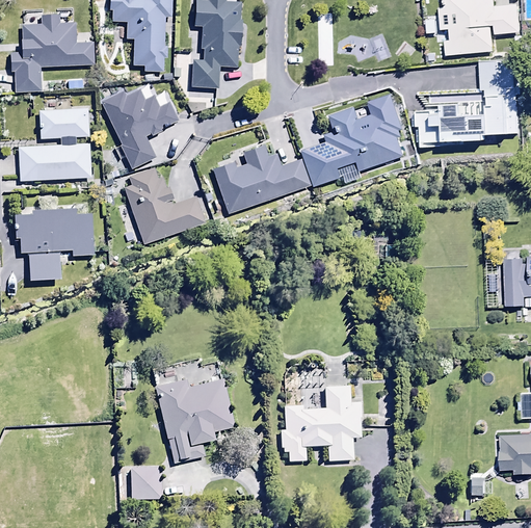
[(108,0),(109,10),(112,10),(112,22),(127,22),(127,37),(134,37),(134,66),(142,66),(142,70),(163,70),(163,58),(166,58),(166,45),(164,45),(164,16),(173,16),(171,0),(108,0)]
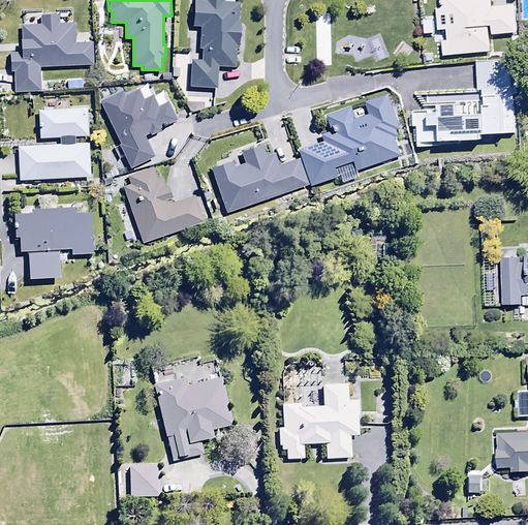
[(207,0),(193,0),(193,28),(198,28),(198,49),(200,49),(200,60),(188,60),(188,88),(220,88),(220,67),(236,67),(236,44),(240,44),(240,2),(223,2),(223,0),(207,0)]
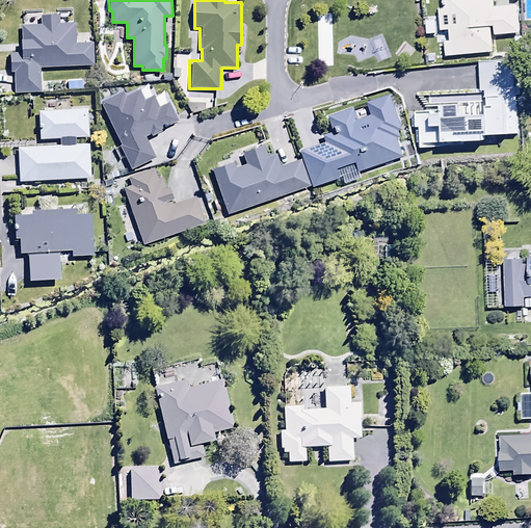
[(445,41),(446,54),(493,52),(492,27),(496,27),(496,34),(521,33),(520,5),(496,6),(495,0),(443,0),(444,7),(439,7),(440,32),(449,31),(450,41),(445,41)]
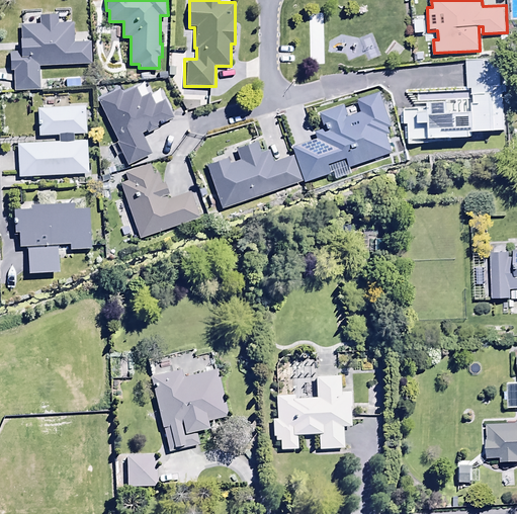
[(40,23),(21,24),(20,50),(9,50),(9,69),(13,69),(13,88),(39,88),(39,65),(90,64),(90,41),(75,41),(75,22),(59,23),(59,14),(40,14),(40,23)]
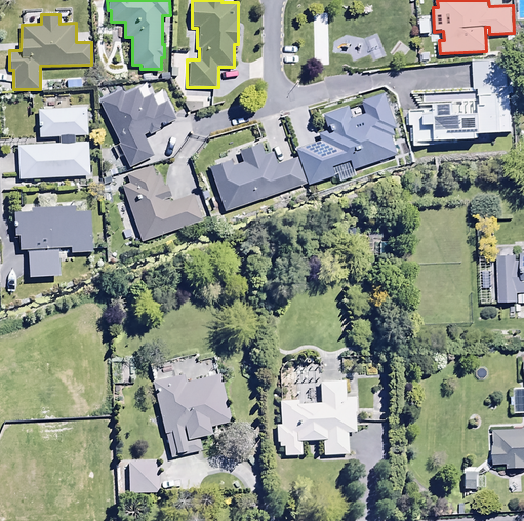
[(472,58),(473,87),(410,89),(411,127),(415,127),(416,147),(435,147),(435,142),(481,141),(481,134),(513,132),(510,57),(472,58)]
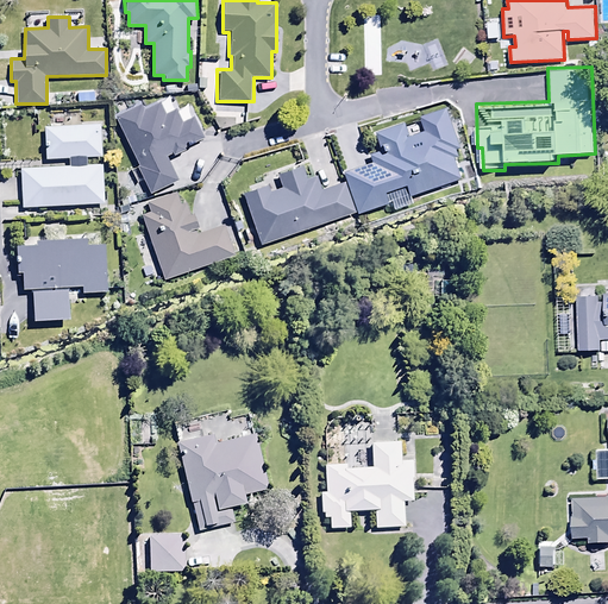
[(142,104),(116,117),(150,193),(180,178),(169,156),(205,139),(194,115),(192,117),(185,104),(175,108),(169,98),(144,109),(142,104)]
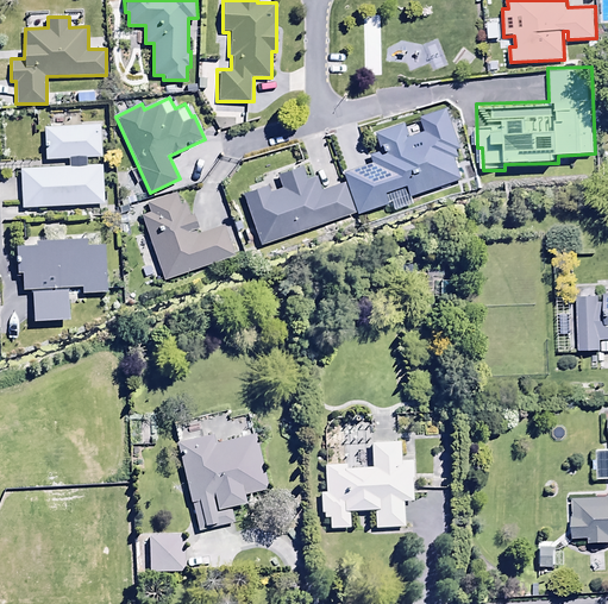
[(370,161),(344,169),(358,211),(463,176),(456,156),(464,152),(449,106),(420,115),(425,132),(409,137),(405,123),(373,133),(378,151),(369,155),(370,161)]
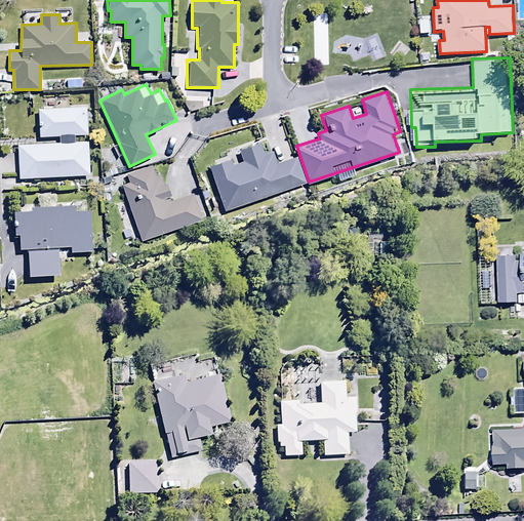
[(38,109),(38,135),(88,134),(87,108),(38,109)]
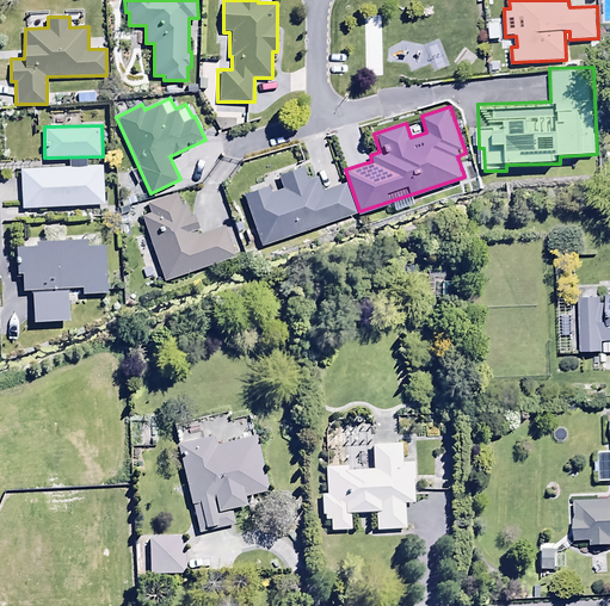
[(104,165),(20,168),(23,206),(105,203),(104,165)]
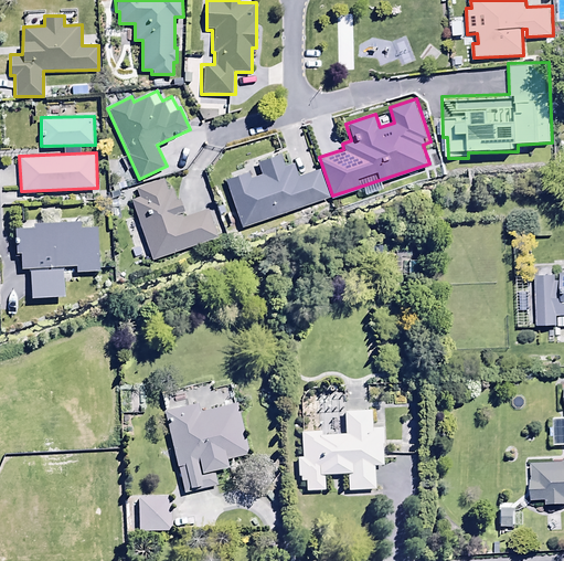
[(251,169),(224,177),(242,225),(328,194),(319,169),(300,176),(296,163),(286,167),(282,154),(259,161),(264,176),(254,179),(251,169)]
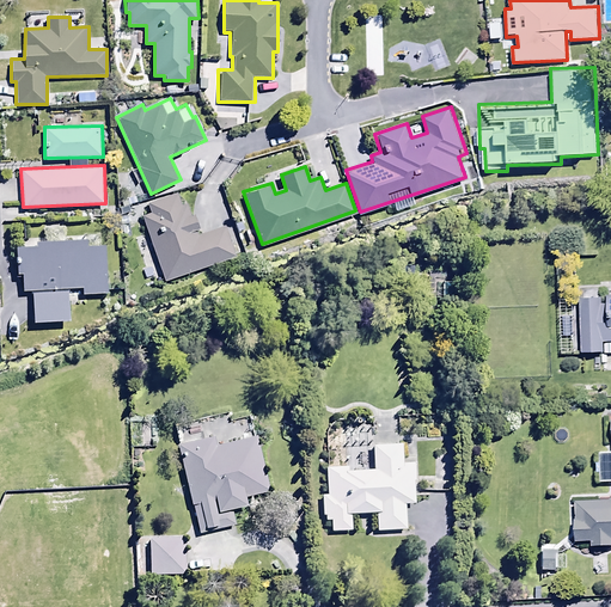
[(151,212),(142,215),(164,277),(237,253),(226,224),(200,233),(188,200),(183,201),(179,190),(147,201),(151,212)]
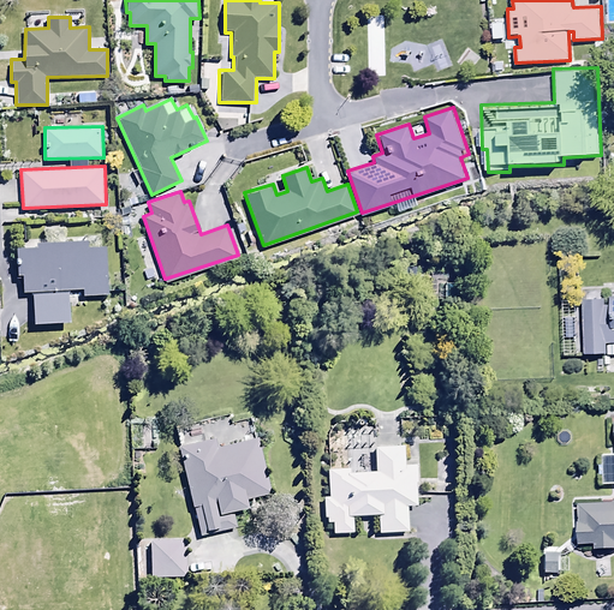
[(28,250),(17,250),(17,275),(23,275),(22,292),(34,292),(34,322),(71,323),(72,291),(84,291),(84,294),(107,295),(107,246),(88,246),(88,243),(28,241),(28,250)]
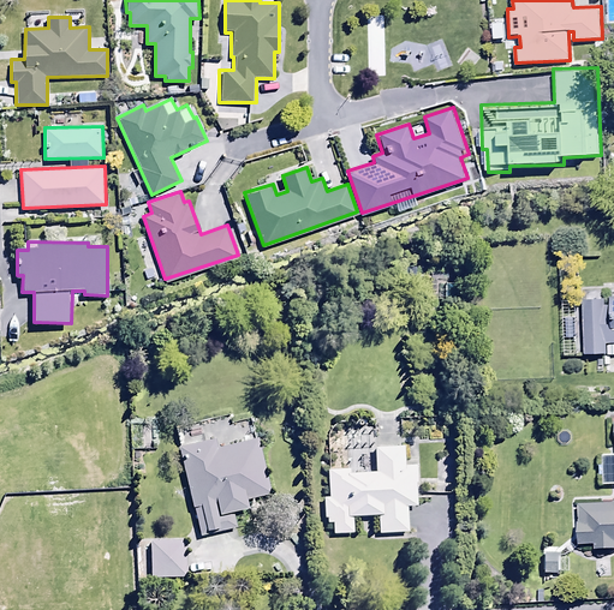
[(613,299),(584,299),(585,354),(608,354),(607,342),(613,341),(613,295),(613,299)]
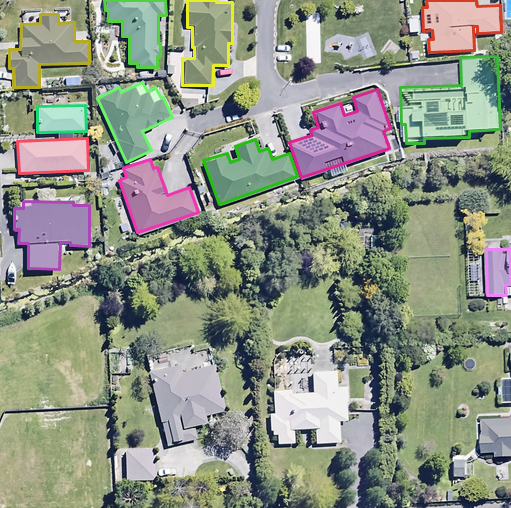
[(180,365),(151,372),(168,445),(197,438),(194,425),(208,422),(206,414),(228,409),(217,364),(182,372),(180,365)]
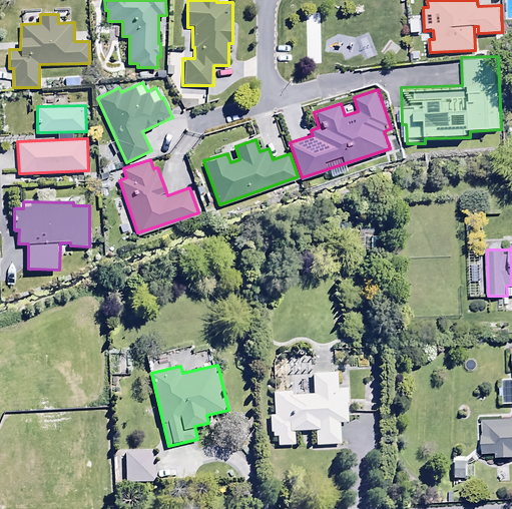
[(293,390),(274,391),(275,413),(270,414),(271,432),(272,432),(273,435),(278,435),(278,444),(295,443),(295,430),(315,429),(315,444),(342,443),(341,422),(348,422),(347,388),(338,388),(337,372),(313,373),(313,384),(305,385),(305,391),(314,391),(314,394),(293,395),(293,390)]
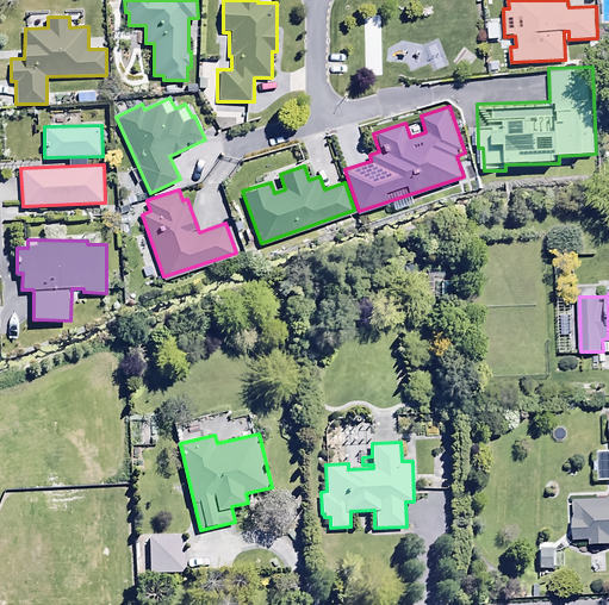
[(608,448),(600,449),(600,478),(608,478),(608,498),(573,499),(575,541),(590,540),(590,544),(608,543),(608,448)]
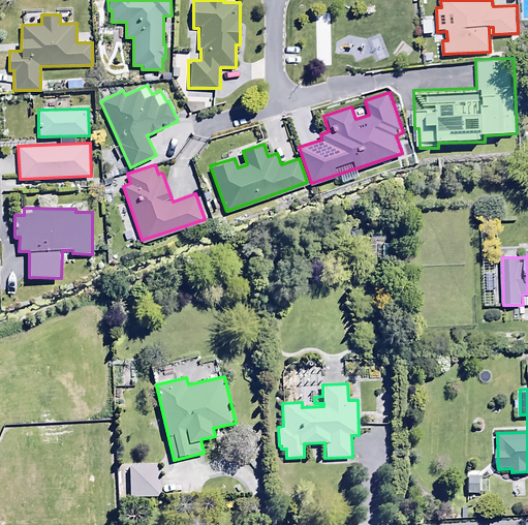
[(160,465),(130,466),(131,497),(161,496),(160,465)]
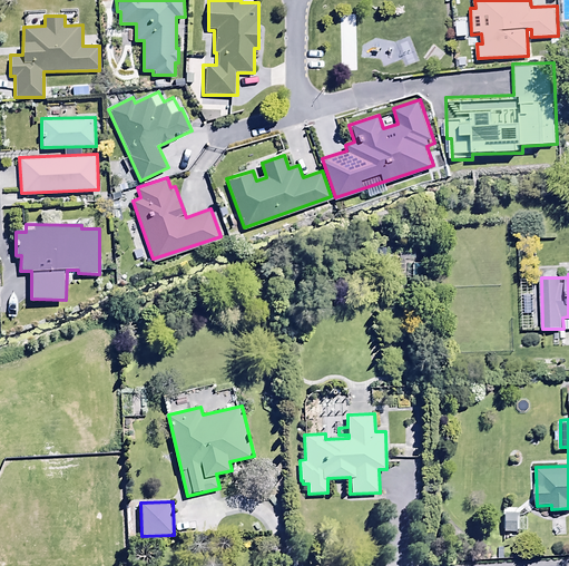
[(519,511),(504,511),(504,528),(519,528),(519,511)]
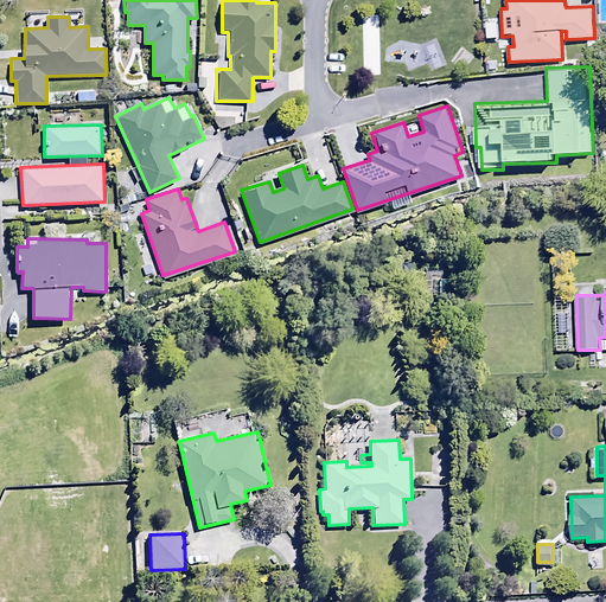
All buildings are outlined.
